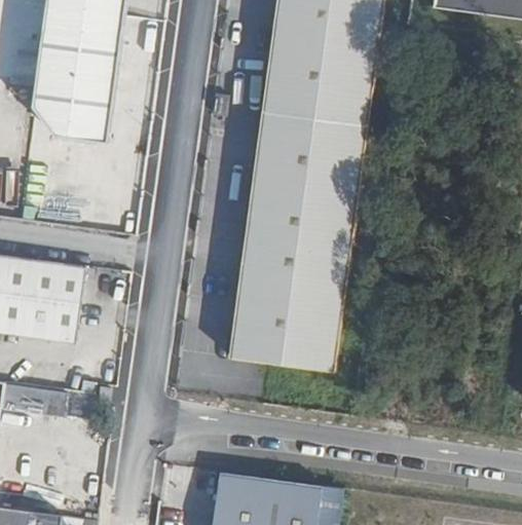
[(34,0),(22,134),(105,142),(117,0),(34,0)]
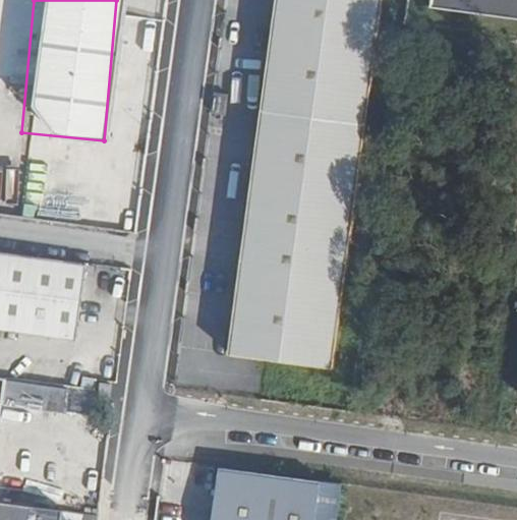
[(380,0),(273,0),(259,111),(363,125),(380,0)]
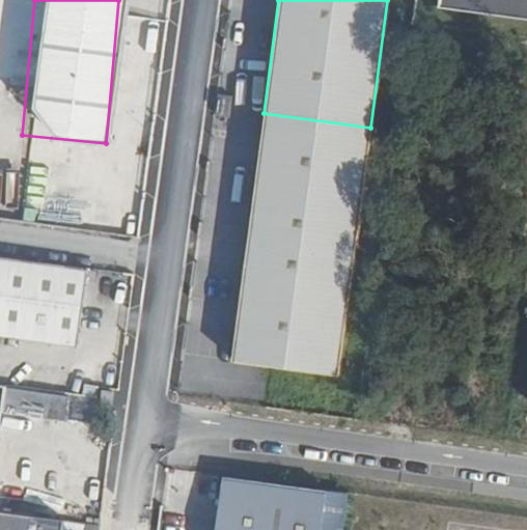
[(526,0),(430,0),(428,5),(526,19),(526,0)]
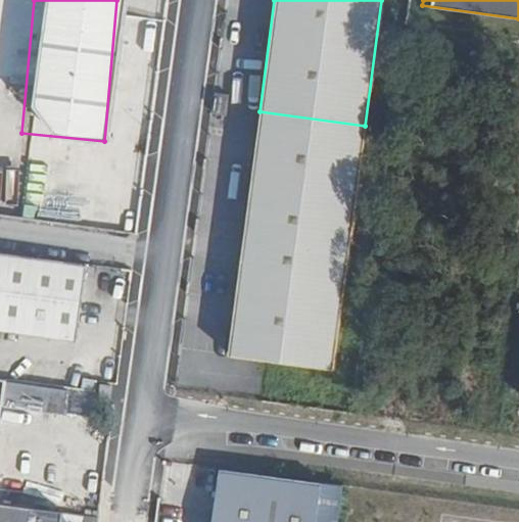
[(365,126),(260,111),(226,356),(331,370),(365,126)]
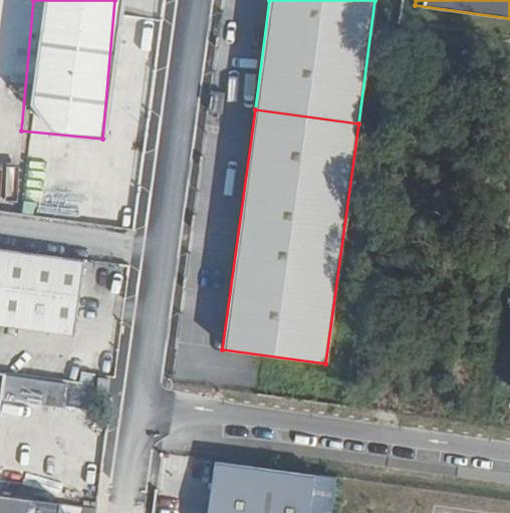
[(0,326),(70,335),(80,260),(0,249),(0,326)]
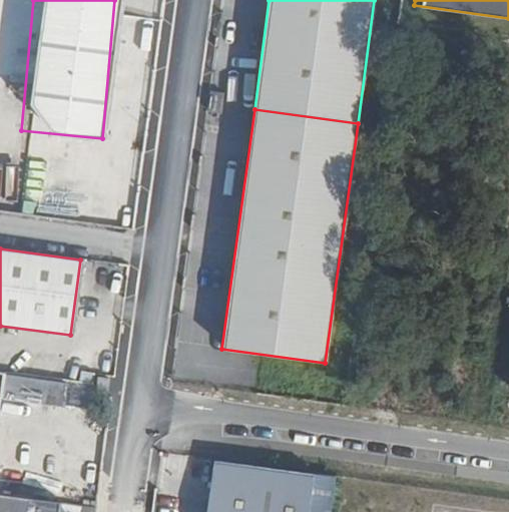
[(93,392),(104,394),(106,380),(95,377),(93,392)]
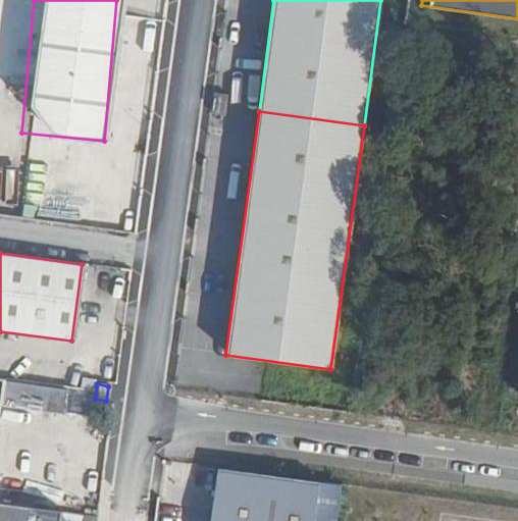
[(310,520),(316,482),(217,468),(209,520),(310,520)]
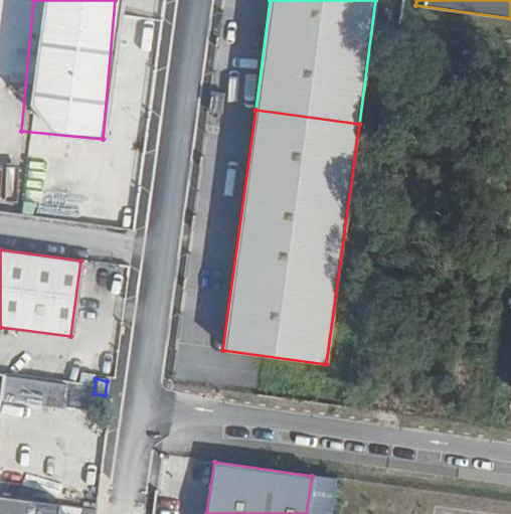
[(58,513),(59,505),(0,497),(0,513),(58,513)]
